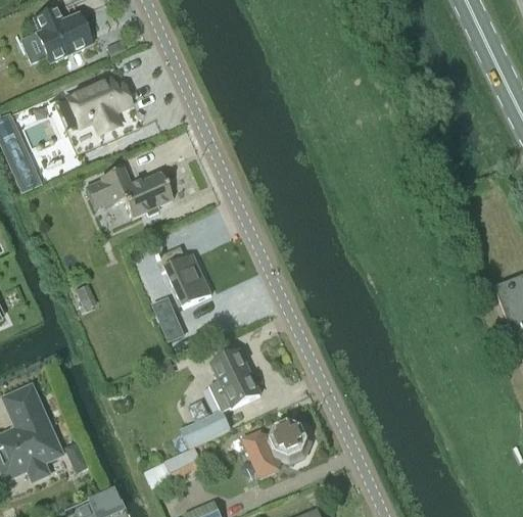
[(89,30),(83,16),(79,18),(77,13),(60,20),(54,7),(32,17),(38,32),(35,33),(48,62),(90,43),(85,32),(89,30)]
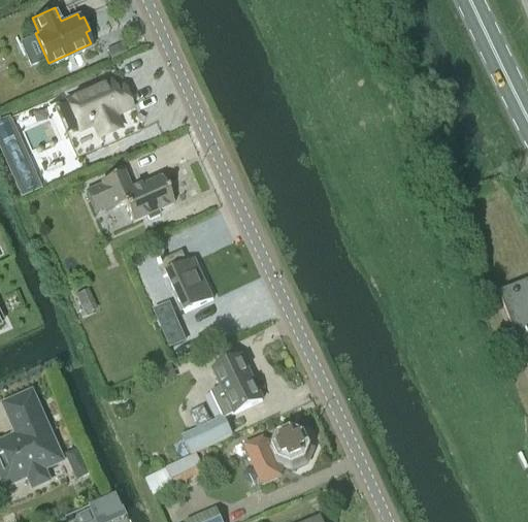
[(114,111),(128,105),(130,104),(120,83),(108,88),(104,79),(55,103),(68,132),(92,122),(98,134),(120,124),(114,111)]
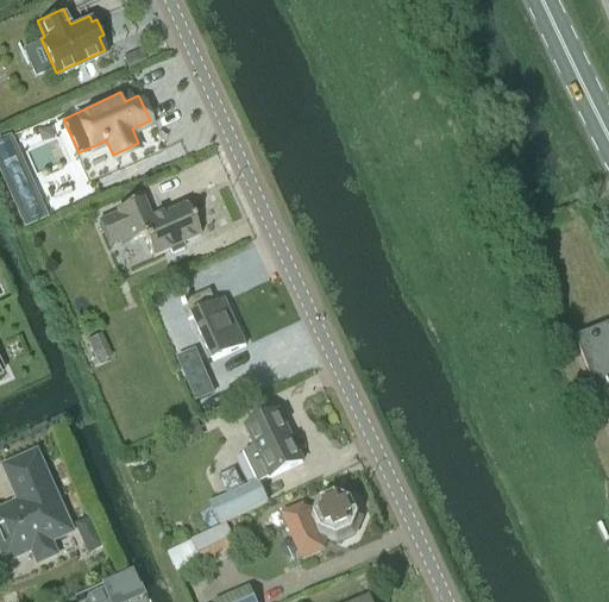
[(200,231),(186,200),(164,209),(163,208),(150,214),(140,195),(117,206),(117,208),(98,217),(105,231),(124,223),(131,237),(143,232),(152,252),(168,245),(170,251),(184,244),(182,239),(200,231)]
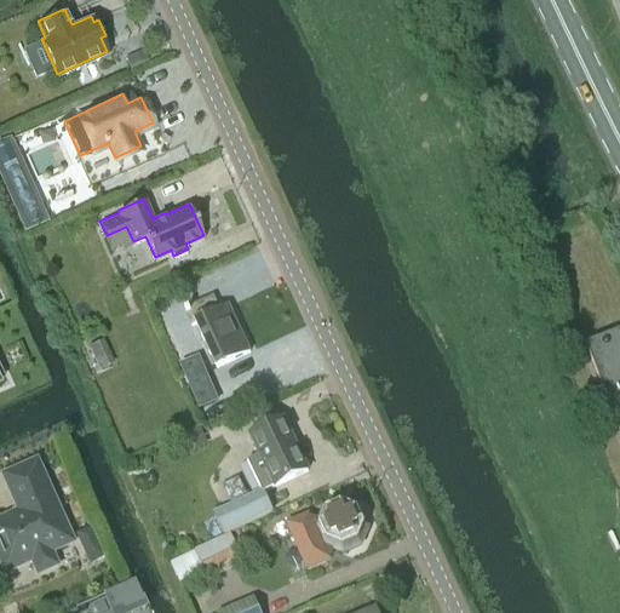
[(193,320),(196,319),(217,362),(250,347),(229,302),(219,305),(213,292),(185,305),(193,320)]
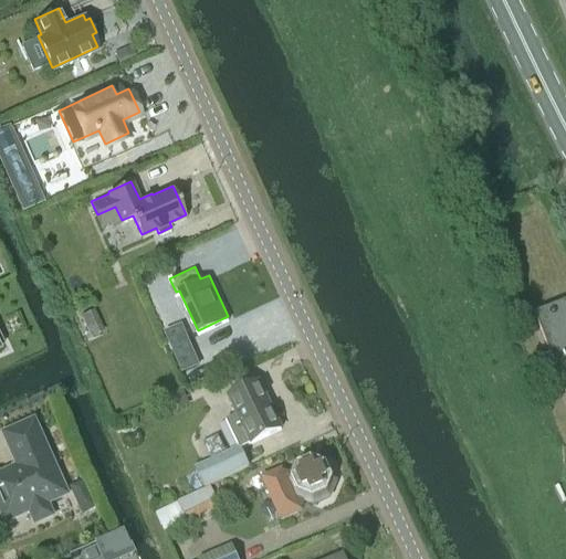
[(565,389),(565,295),(534,308),(565,389)]
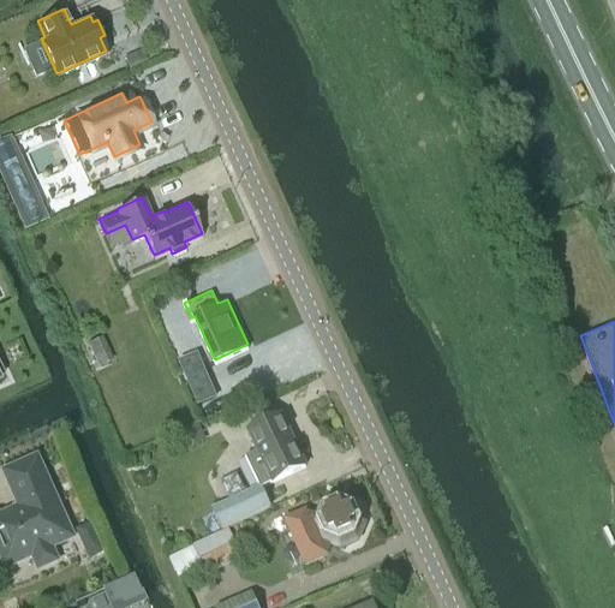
[(228,411),(219,391),(197,401),(207,422),(228,411)]
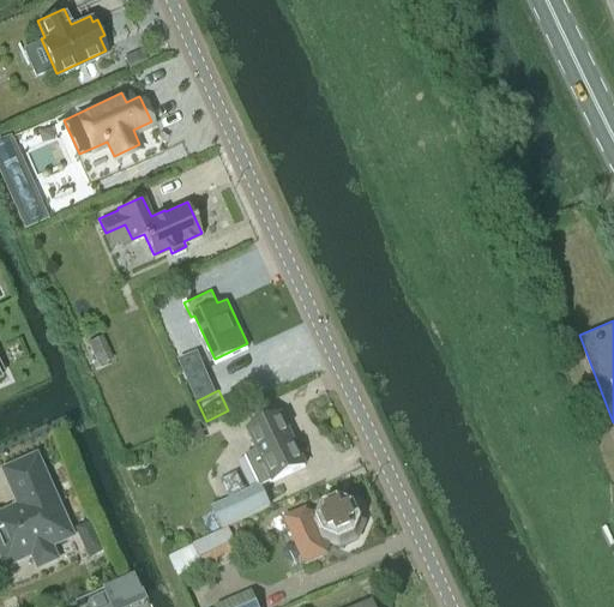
[(246,452),(259,481),(260,484),(305,461),(281,410),(248,426),(259,446),(246,452)]
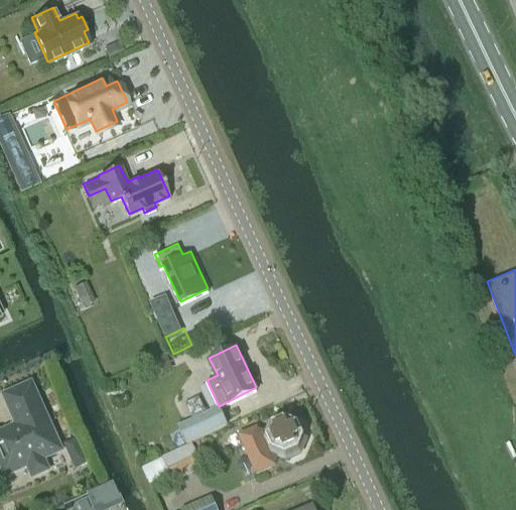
[(0,428),(0,452),(3,451),(11,469),(27,461),(32,472),(47,466),(42,455),(54,449),(46,431),(52,428),(30,380),(4,392),(17,420),(0,428)]
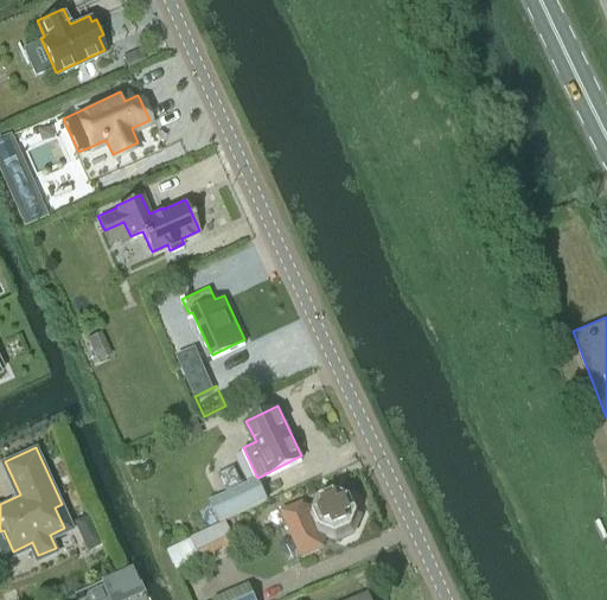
[(267,497),(257,478),(210,498),(221,518),(225,516),(267,497)]
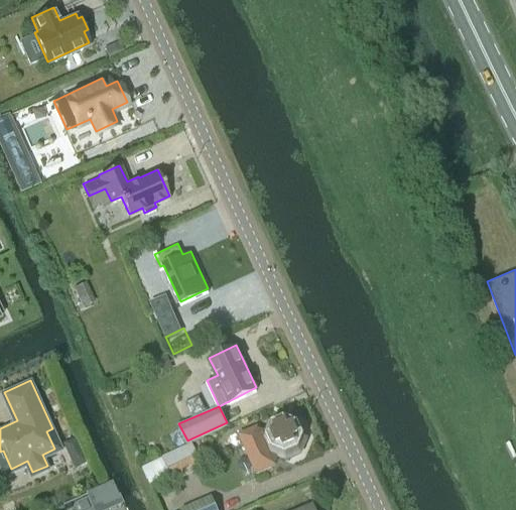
[(300,449),(306,433),(299,418),(284,412),(269,419),(262,433),(259,426),(239,435),(255,472),(276,462),(272,452),(285,456),(300,449)]
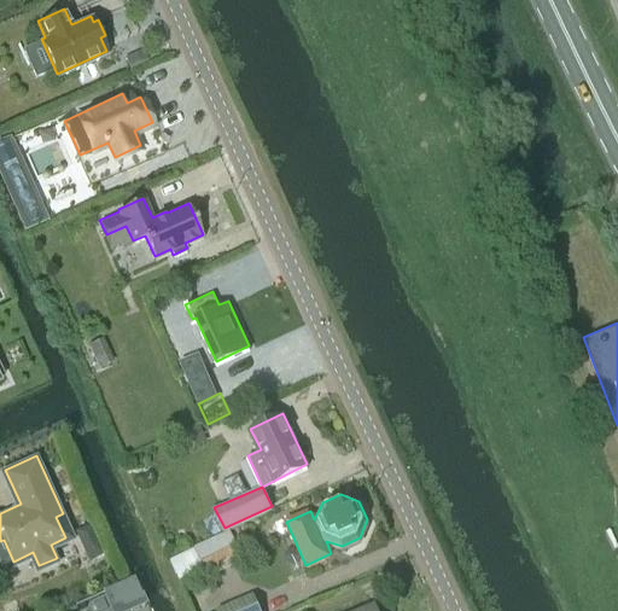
[(104,548),(91,521),(75,528),(88,556),(104,548)]
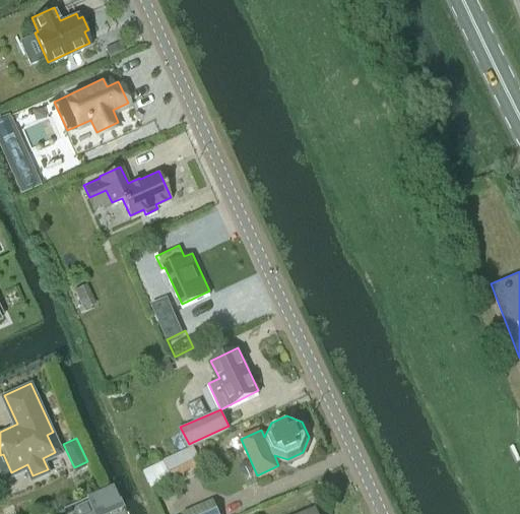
[(163,480),(157,468),(147,471),(152,485),(163,480)]
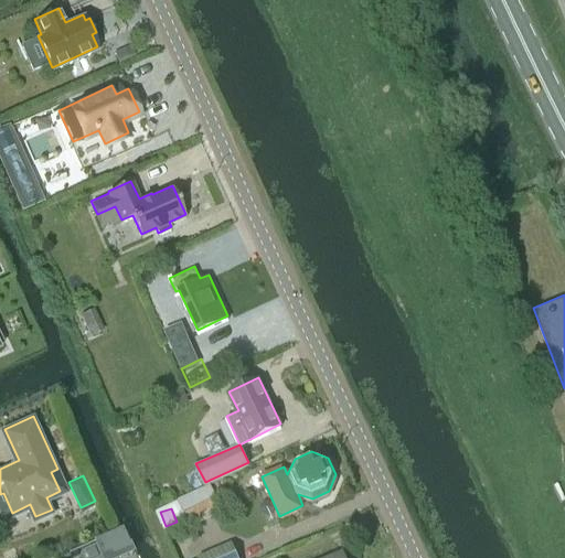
[(124,524),(98,535),(107,556),(132,545),(124,524)]
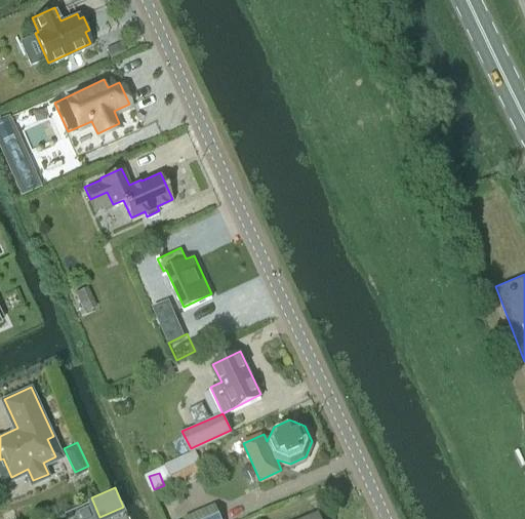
[(184,517),(179,518),(219,518),(213,504),(184,517)]
